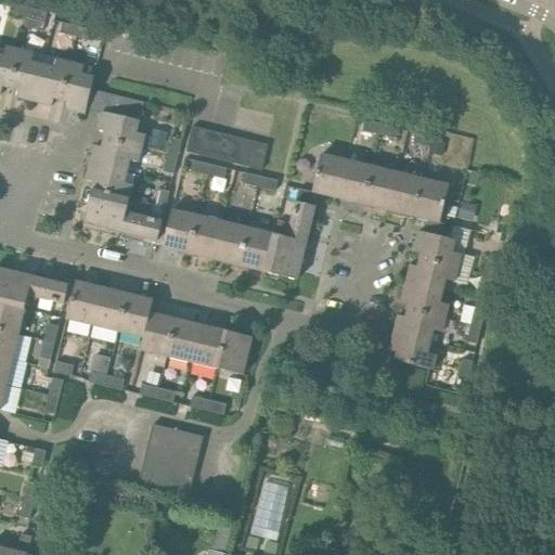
[(27,20),(29,9),(13,4),(11,15),(27,20)]
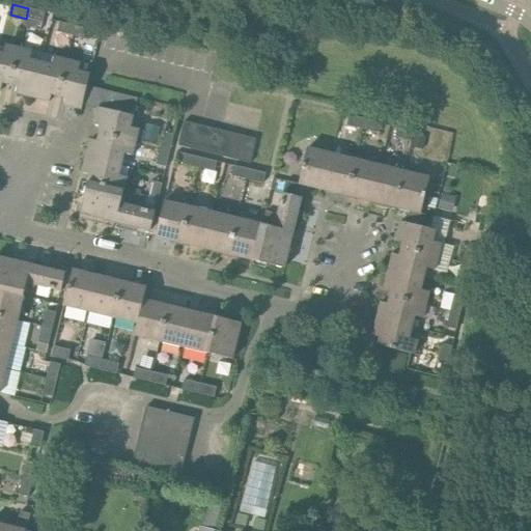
[(28,8),(26,19),(28,19),(26,27),(40,31),(46,12),(28,8)]
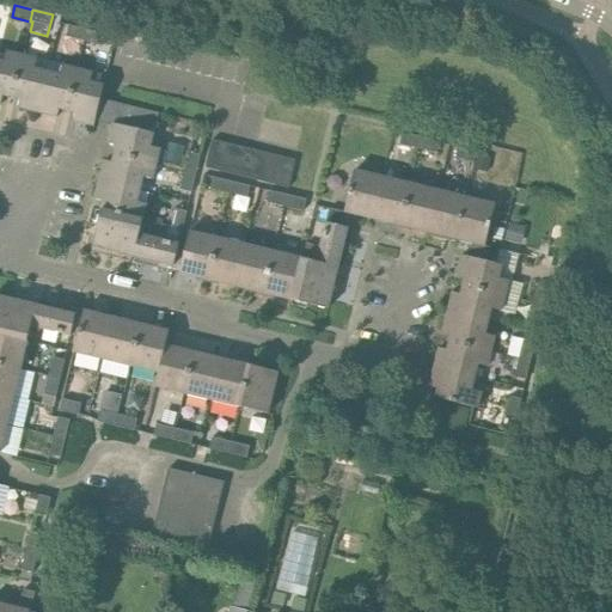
[(84,42),(87,30),(69,26),(66,37),(84,42)]
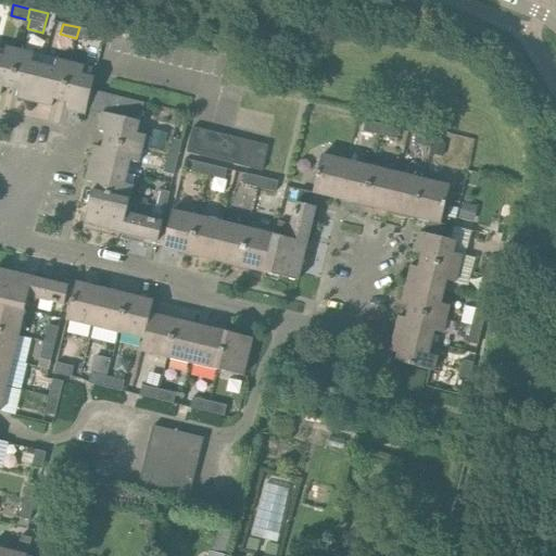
[(79,27),(76,38),(93,42),(97,32),(79,27)]
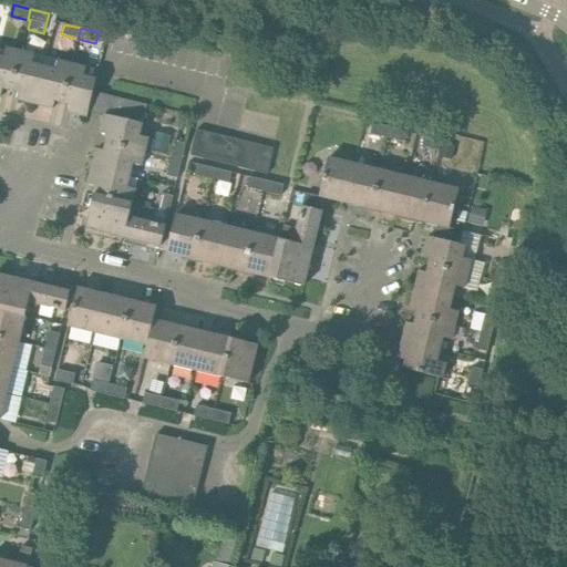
[(11,91),(20,52),(7,49),(4,58),(0,57),(0,95),(1,96),(3,89),(11,91)]
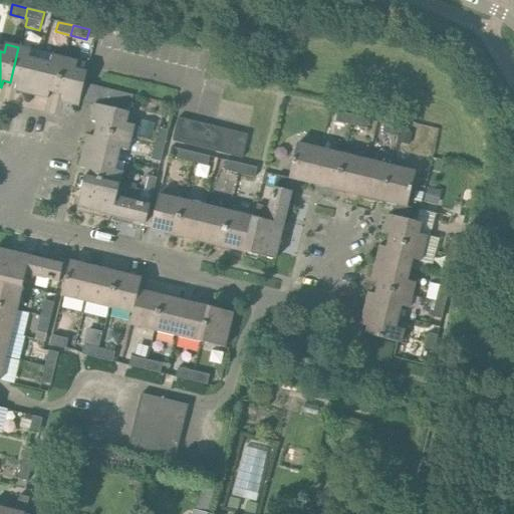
[(32,95),(40,61),(29,58),(31,50),(18,47),(10,82),(17,84),(15,91),(32,95)]
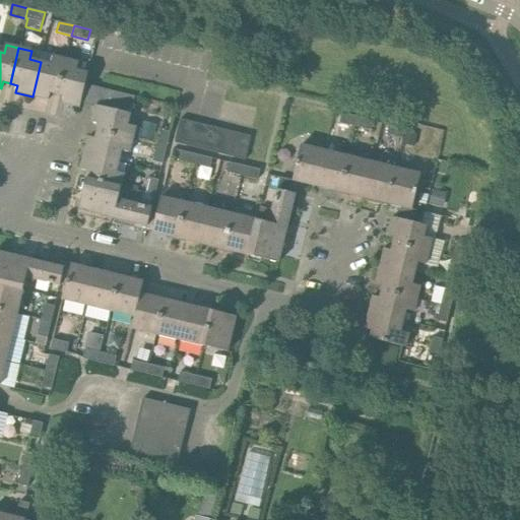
[(58,94),(66,59),(53,56),(51,65),(41,62),(33,96),(49,101),(51,93),(58,94)]
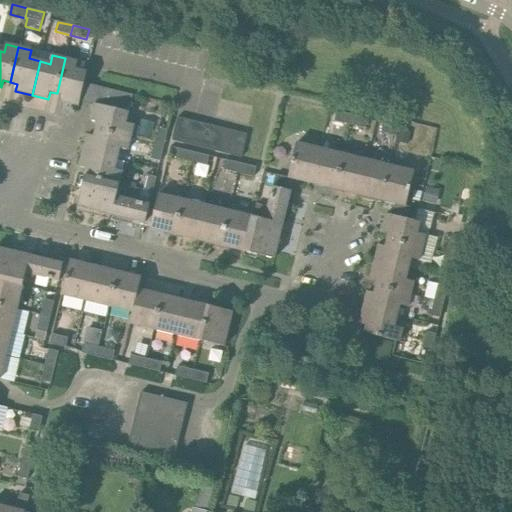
[(79,106),(80,102),(84,84),(87,72),(76,70),(78,62),(65,58),(57,93),(64,95),(62,102),(79,106)]
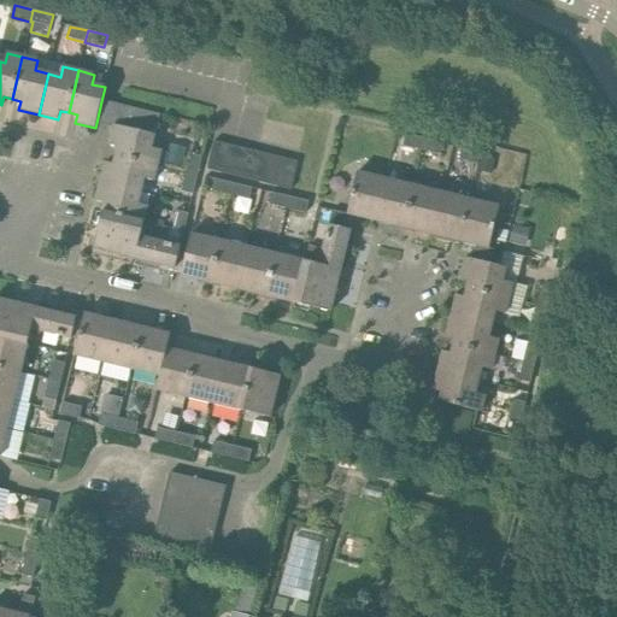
[(110,146),(118,147),(160,158),(162,151),(152,148),(159,115),(119,105),(113,128),(110,146)]
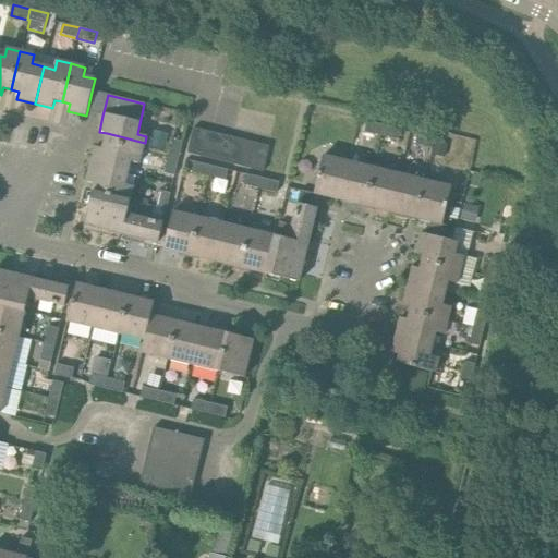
[(381,136),(384,125),(367,122),(365,132),(381,136)]
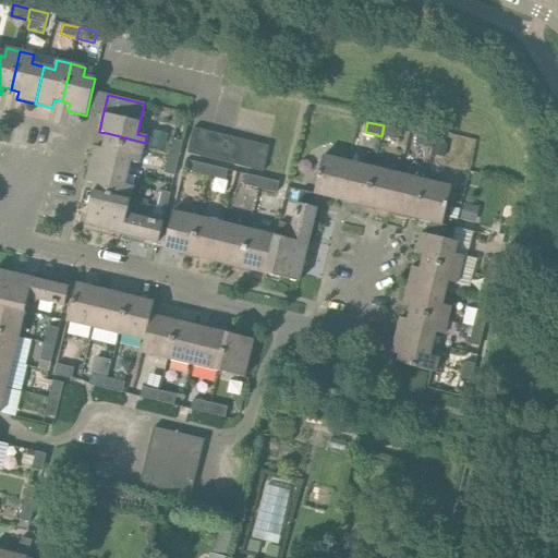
[(384,125),(381,136),(399,141),(401,130),(384,125)]
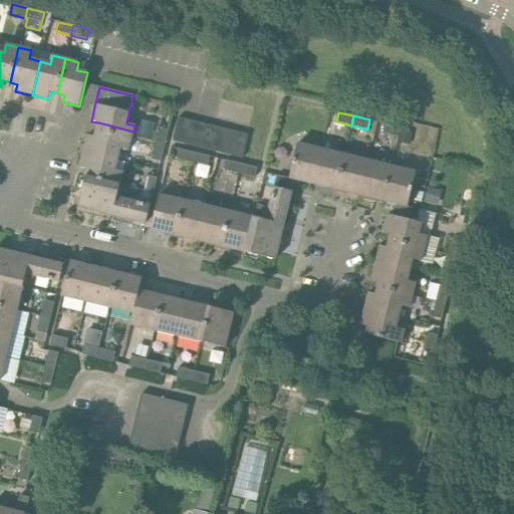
[(190,120),(179,118),(173,142),(185,145),(190,120)]
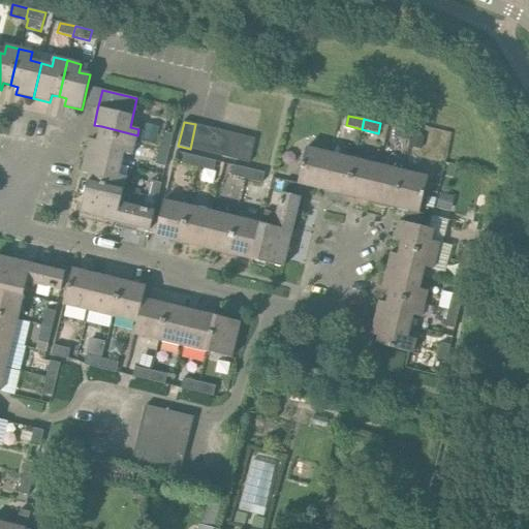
[(208,127),(195,124),(190,149),(201,152),(208,127)]
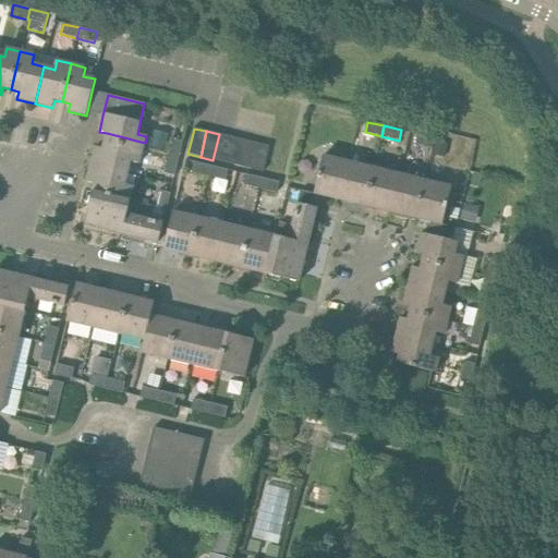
[(140,165),(145,143),(107,133),(102,149),(95,147),(91,165),(128,173),(131,162),(140,165)]
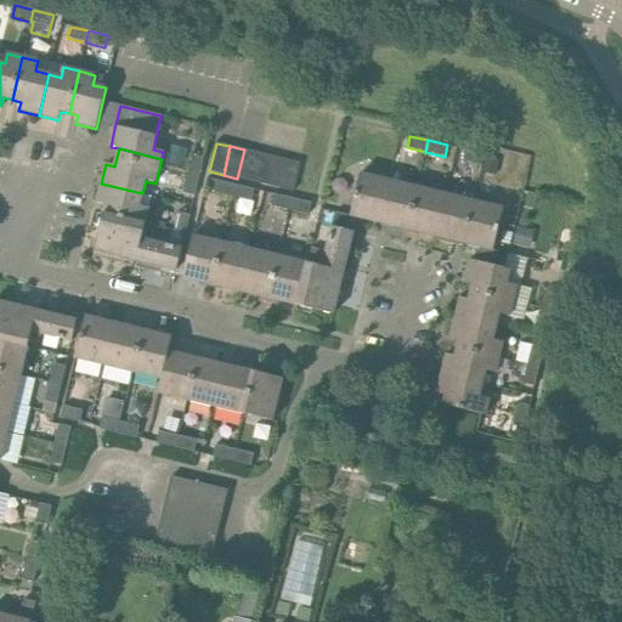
[(259,153),(244,150),(237,179),(252,181),(259,153)]
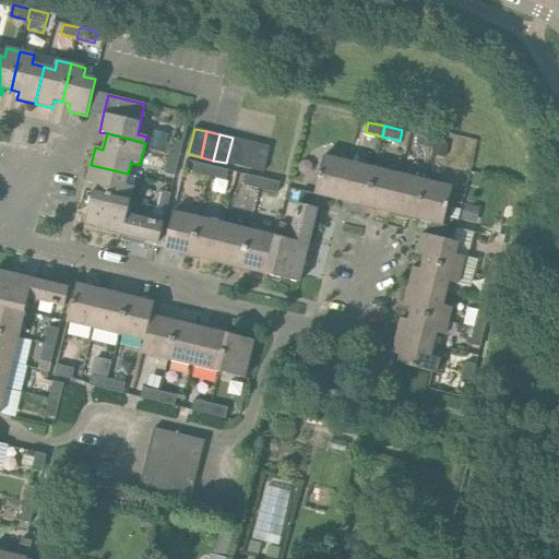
[(433,150),(436,139),(418,134),(416,145),(433,150)]
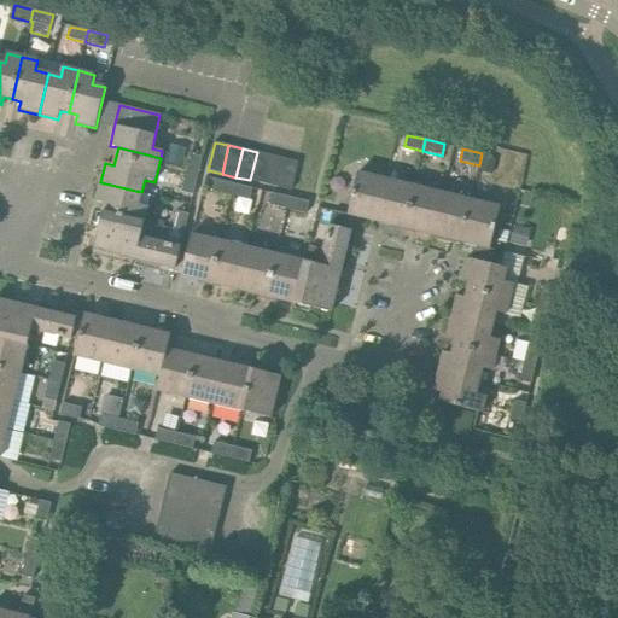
[(513,153),(501,151),(497,165),(509,168),(513,153)]
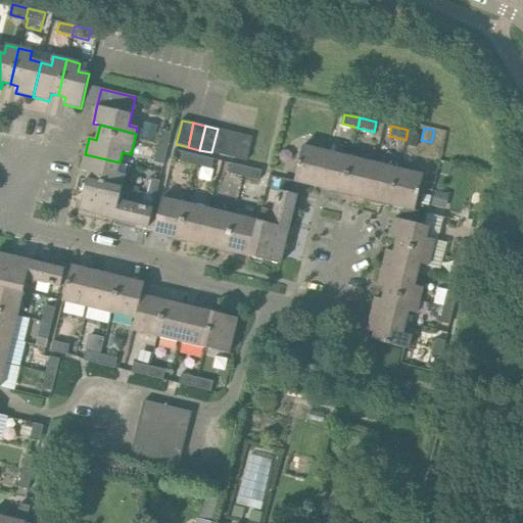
[(229,132),(218,129),(211,152),(223,155),(229,132)]
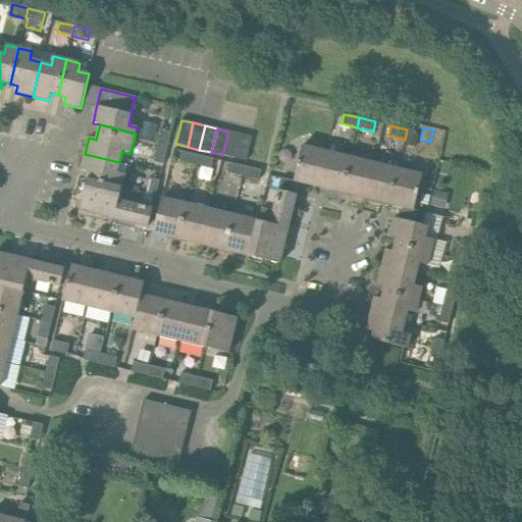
[(158,143),(168,145),(171,133),(161,131),(158,143)]
